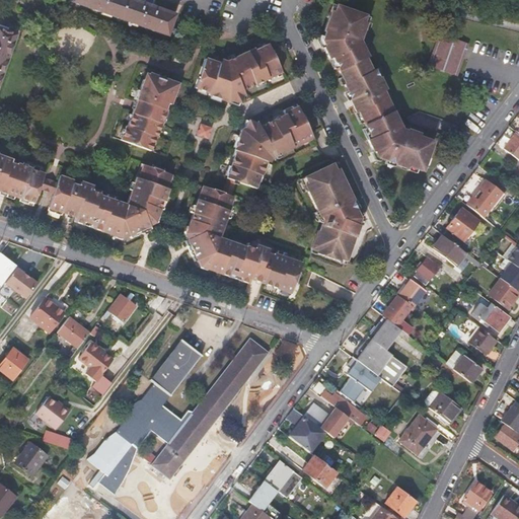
[(72,0),(71,3),(166,36),(173,16),(129,0),(72,0)]
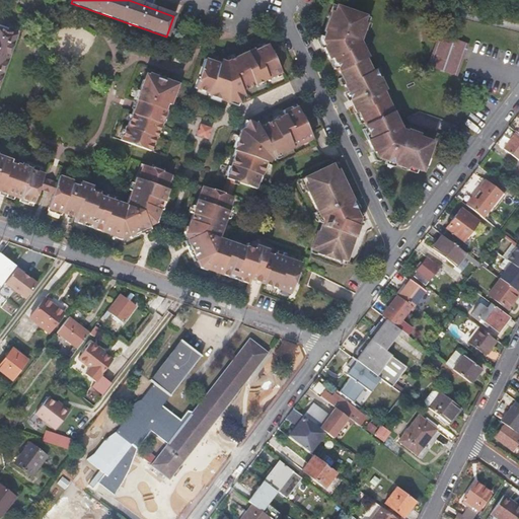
[(363,129),(368,140),(366,141),(371,153),(373,152),(376,157),(393,163),(393,165),(406,170),(408,167),(420,172),(431,142),(418,138),(419,135),(405,130),(404,133),(400,131),(383,92),(385,91),(380,79),(377,80),(373,72),(371,73),(365,60),(367,59),(359,43),(367,19),(328,7),(319,33),(322,34),(319,43),(322,50),(320,51),(326,62),(329,60),(336,71),(343,86),(346,94),(345,95),(354,115),(356,114),(363,129)]
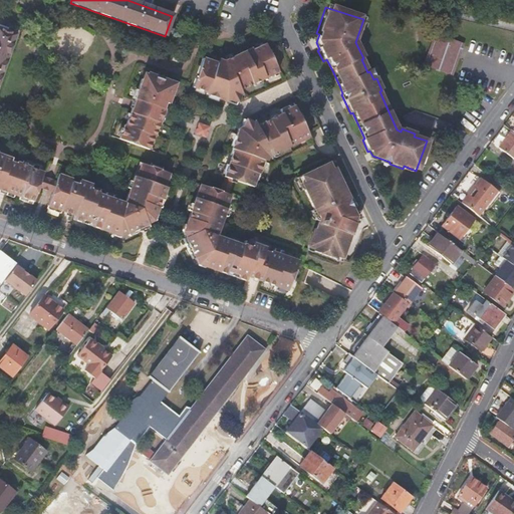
[(0,80),(16,34),(0,29),(0,80)]
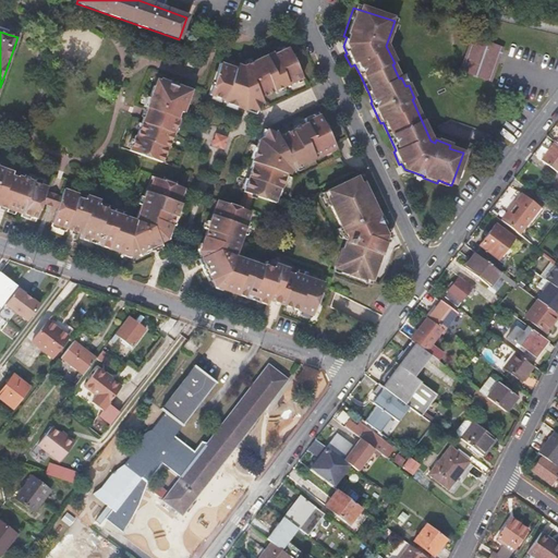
[(490,83),(501,50),(497,48),(475,40),(470,38),(459,71),(463,73),(486,81),(490,83)]
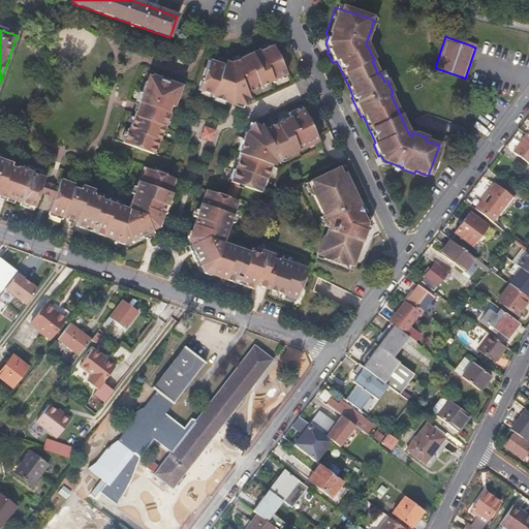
[(273,84),(287,76),(274,45),(259,52),(258,49),(230,61),(231,63),(226,66),(209,59),(197,88),(213,95),(212,98),(231,105),(232,100),(242,103),(247,92),(271,82),(273,84)]
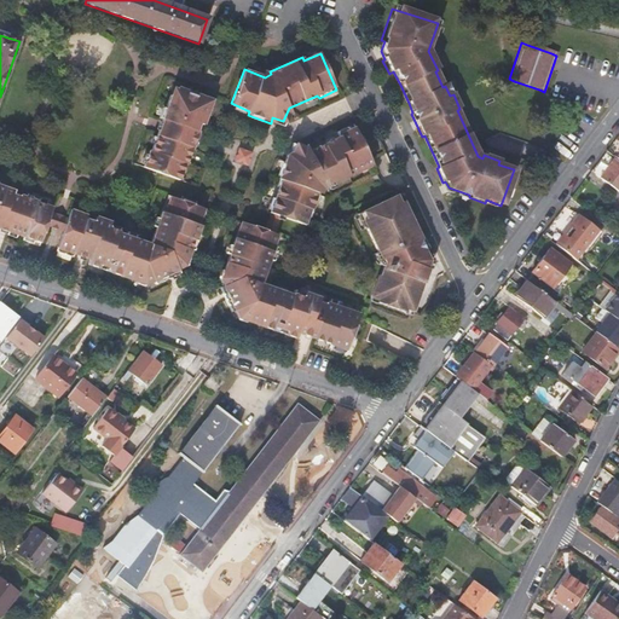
[(389,74),(395,87),(400,85),(393,71),(389,74)]
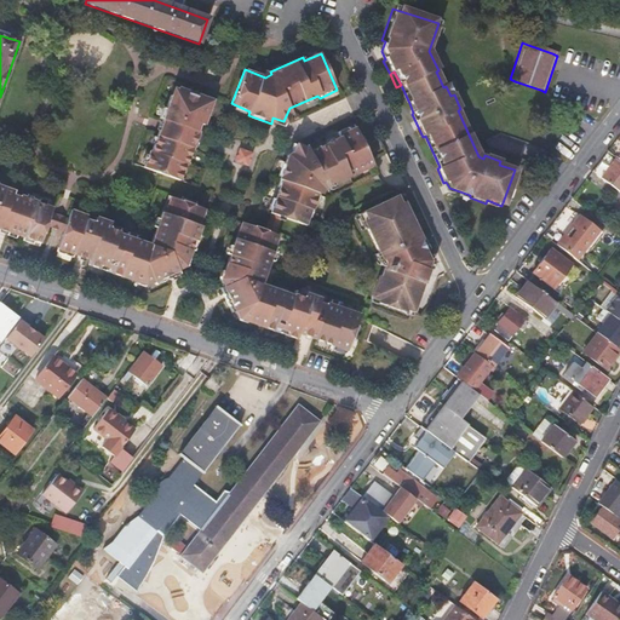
[(200,122),(202,124),(212,99),(178,86),(174,95),(171,93),(166,108),(164,107),(160,118),(162,119),(150,150),(148,149),(142,166),(178,179),(184,162),(187,162),(199,130),(197,128),(200,122)]
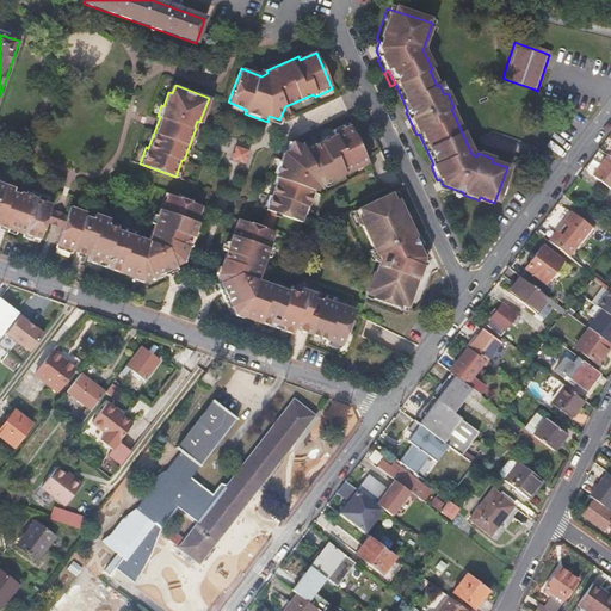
[(355,170),(352,164),(363,158),(350,128),(340,131),(338,128),(329,131),(332,137),(303,150),(301,147),(285,141),(282,153),(279,152),(271,178),(272,179),(261,210),(273,214),(297,222),(302,208),(304,208),(312,186),(316,184),(318,186),(355,170)]
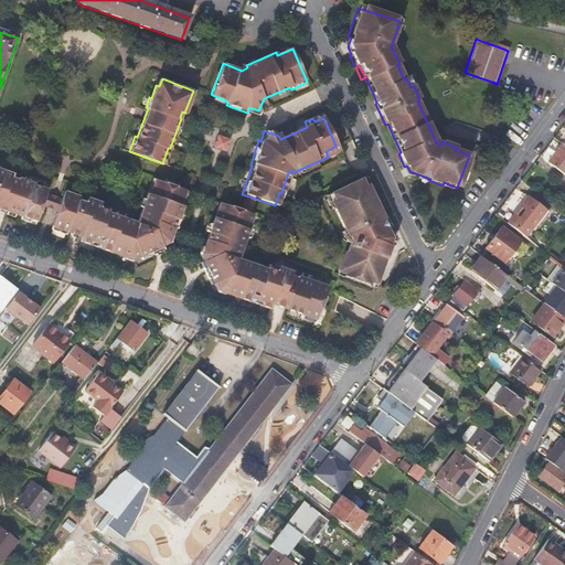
[(217,135),(214,144),(224,148),(226,138),(217,135)]
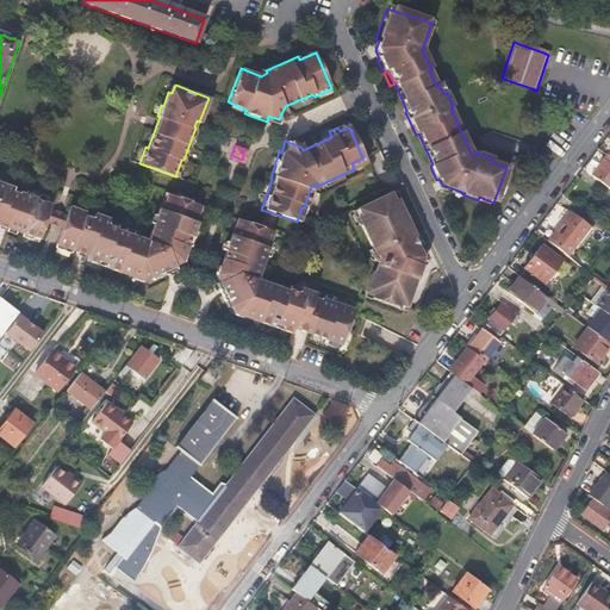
[(607,186),(609,181),(609,159),(607,156),(592,175),(607,186)]
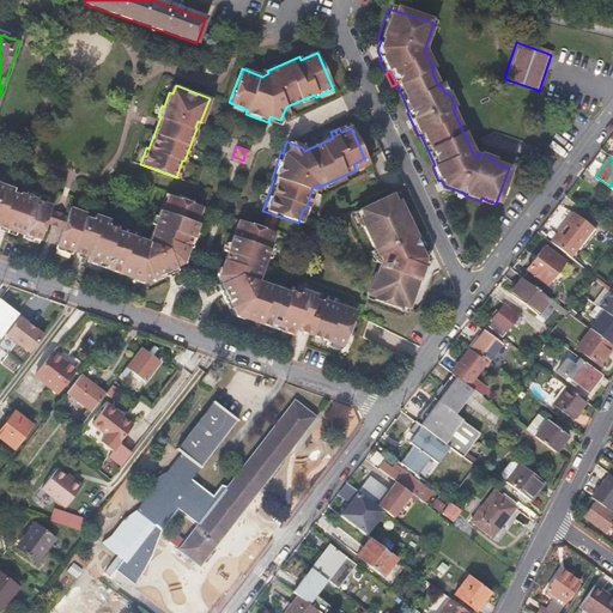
[(356,170),(368,164),(364,158),(353,164),(356,170)]
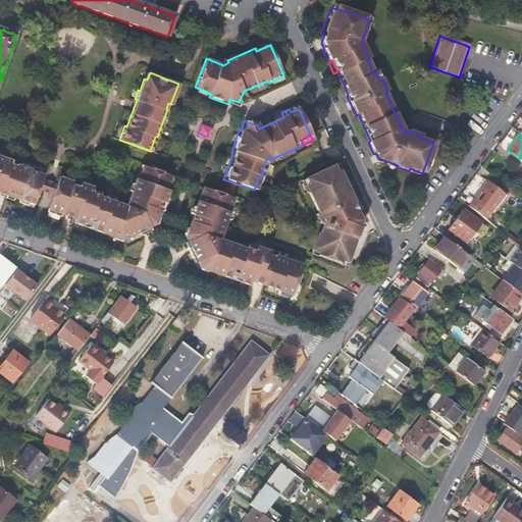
[(8,165),(8,163),(4,161),(0,171),(0,194),(19,201),(18,204),(27,207),(27,204),(34,206),(39,192),(43,181),(44,178),(8,165)]
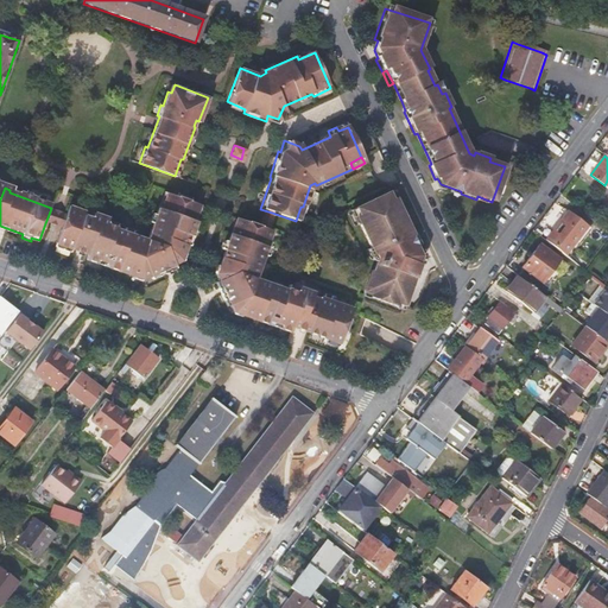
[(361,291),(372,295),(369,299),(393,308),(394,302),(405,305),(420,264),(418,263),(420,254),(412,236),(415,235),(396,197),(392,200),(388,192),(353,209),(356,216),(353,219),(369,253),(372,252),(375,258),(371,270),(368,270),(361,291)]
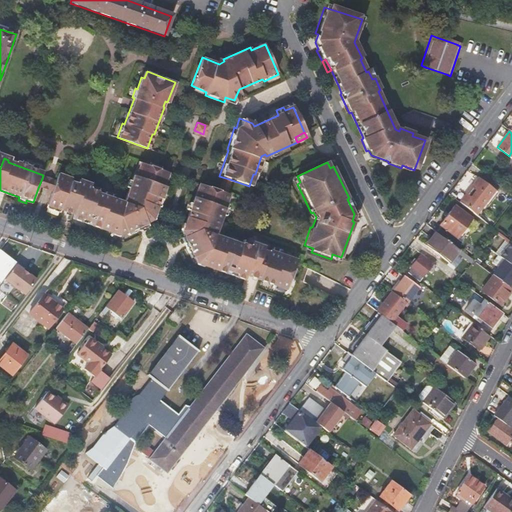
[(64,182),(57,180),(56,183),(52,193),(47,206),(73,216),(72,221),(80,224),(81,219),(92,223),(91,228),(111,235),(117,233),(117,235),(124,232),(124,233),(130,232),(131,234),(142,230),(141,226),(146,224),(146,220),(150,220),(151,216),(153,216),(158,200),(161,201),(165,187),(163,186),(167,175),(137,165),(124,204),(96,194),(88,191),(90,186),(78,182),(76,186),(70,184),(71,180),(65,178),(64,182)]
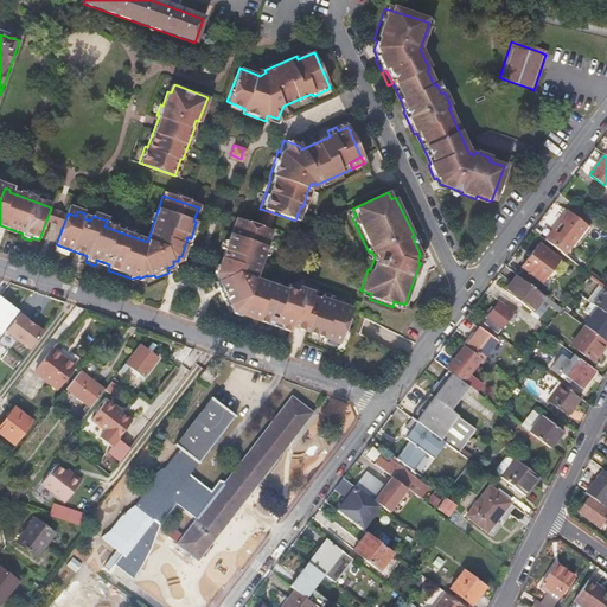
[(254,227),(266,230),(272,212),(260,209),(254,227)]
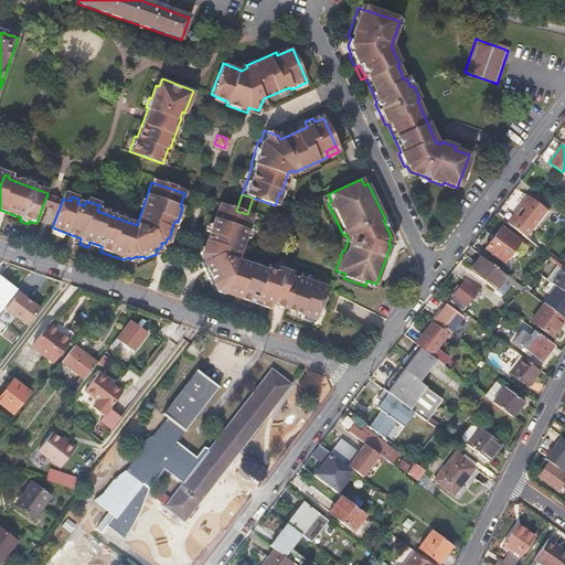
[(545,211),(526,196),(505,224),(524,238),(545,211)]
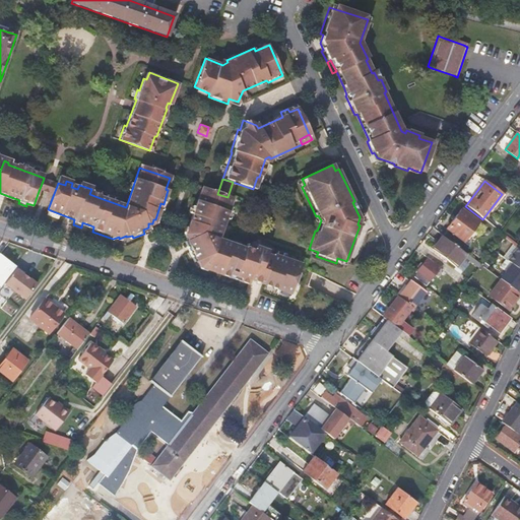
[(216,238),(231,198),(228,197),(217,194),(200,188),(185,231),(188,232),(188,236),(190,241),(187,242),(190,248),(187,250),(193,259),(195,258),(199,264),(201,262),(204,268),(206,268),(209,272),(225,278),(228,273),(238,276),(236,281),(246,284),(248,279),(289,294),(299,266),(293,264),(295,261),(271,253),(270,256),(263,254),(265,250),(252,245),(251,250),(216,238)]
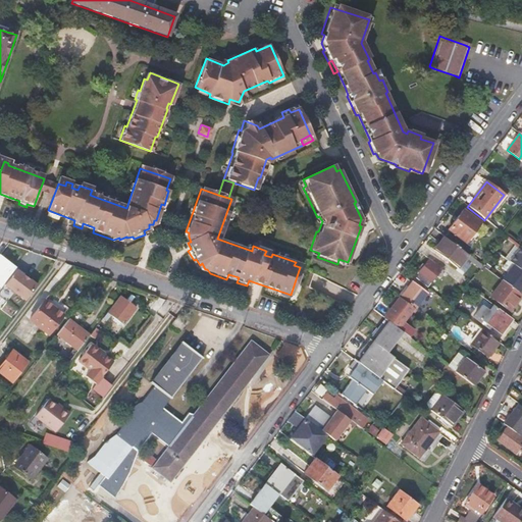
[(448,230),(465,244),(479,224),(463,211),(448,230)]
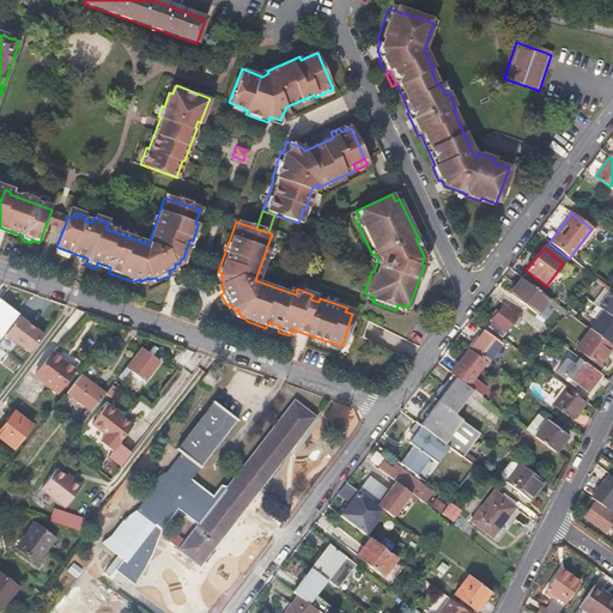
[(96,268),(109,273),(110,267),(97,262),(96,268)]
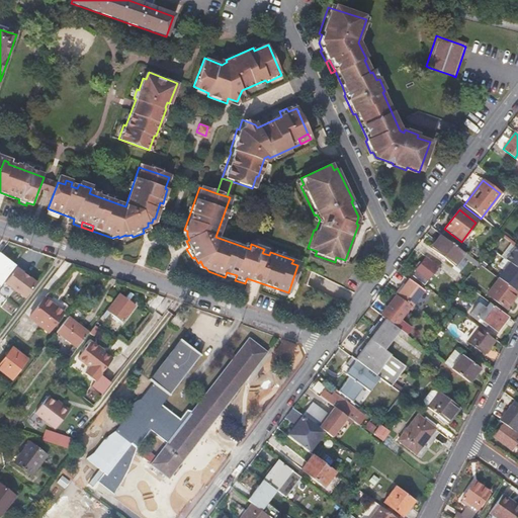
[(449,263),(459,251),(436,233),(426,246),(449,263)]
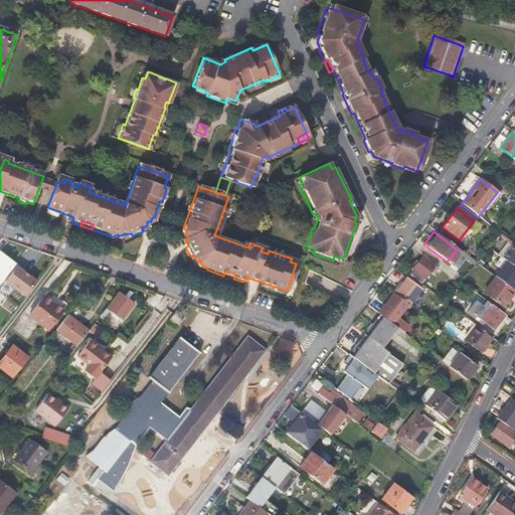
[(504,262),(514,270),(514,245),(513,243),(501,259),(504,262)]
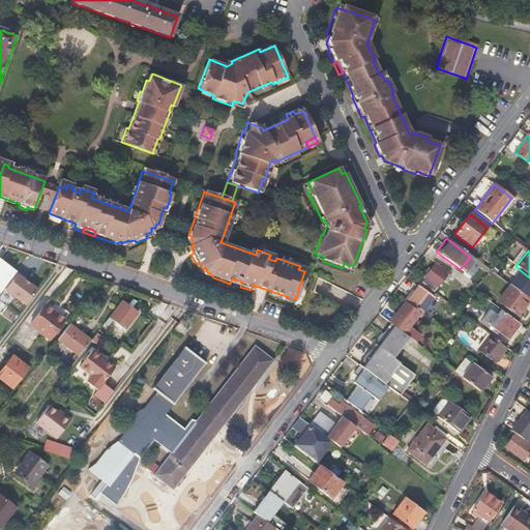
[(0,293),(15,274),(0,263),(0,293)]
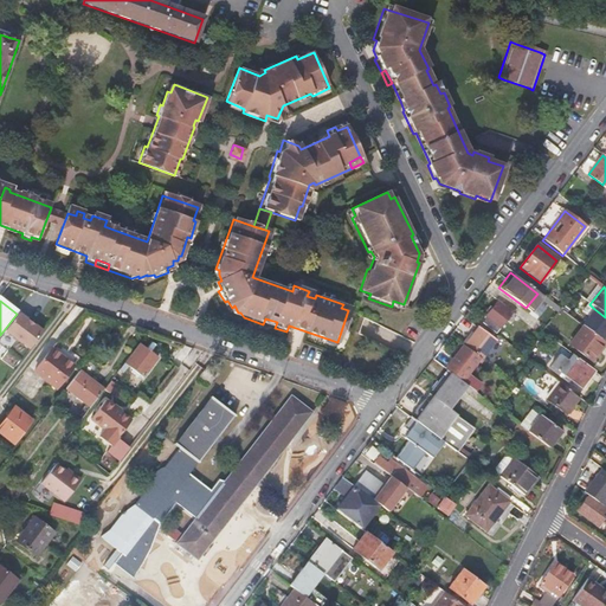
[(485,311),(488,314),(481,324),(495,334),(511,313),(497,302),(492,309),(490,307),(485,311)]
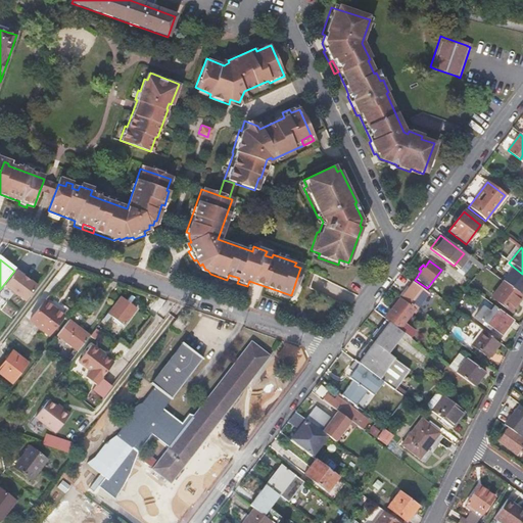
[(503,283),(518,294),(522,286),(522,274),(512,266),(501,281),(503,283)]
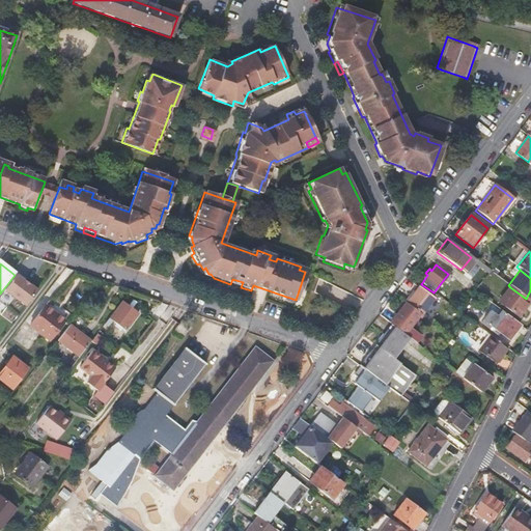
[(4,292),(25,308),(37,291),(24,281),(25,280),(18,275),(4,292)]
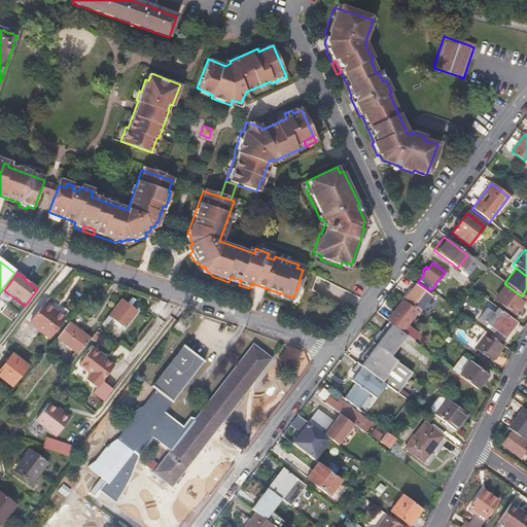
[(229,282),(239,285),(241,280),(231,277),(229,282)]
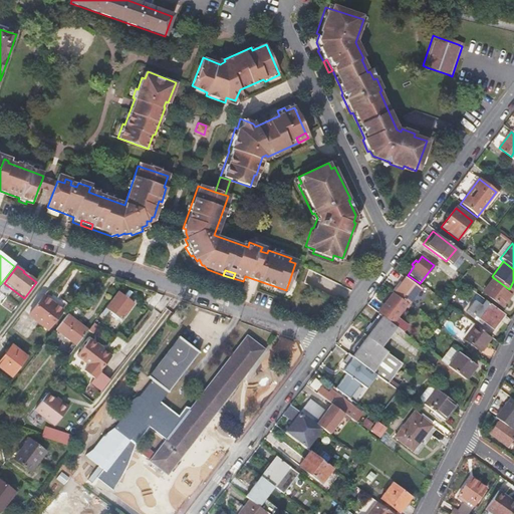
[(397,290),(395,288),(391,293),(393,294),(406,304),(408,306),(420,289),(418,288),(421,284),(420,283),(408,275),(401,285),(397,290)]
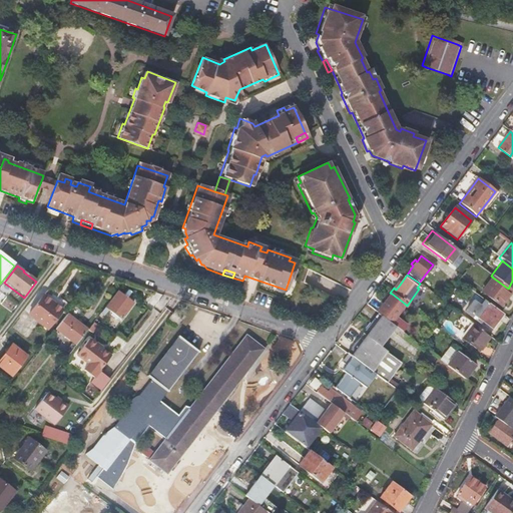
[(500,307),(511,292),(508,289),(493,278),(482,293),(500,307)]
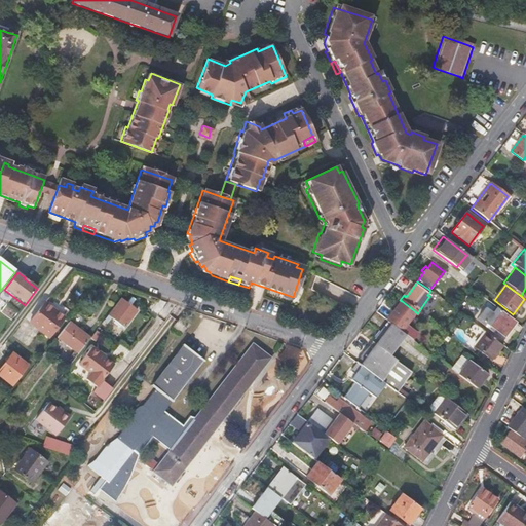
[(135,301),(132,298),(126,305),(129,308),(135,301)]
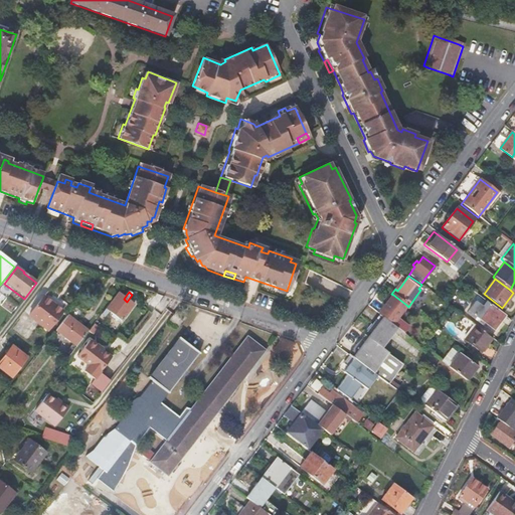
[(127,302),(124,299),(118,294),(101,316),(105,318),(109,312),(122,322),(134,307),(127,302)]
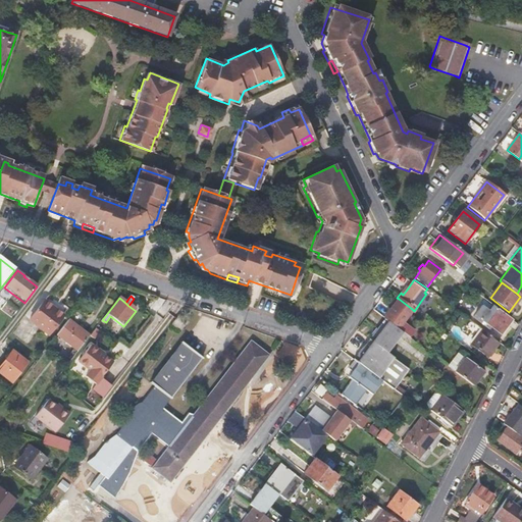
[(62,318),(51,309),(53,306),(44,299),(27,321),(48,337),(62,318)]
